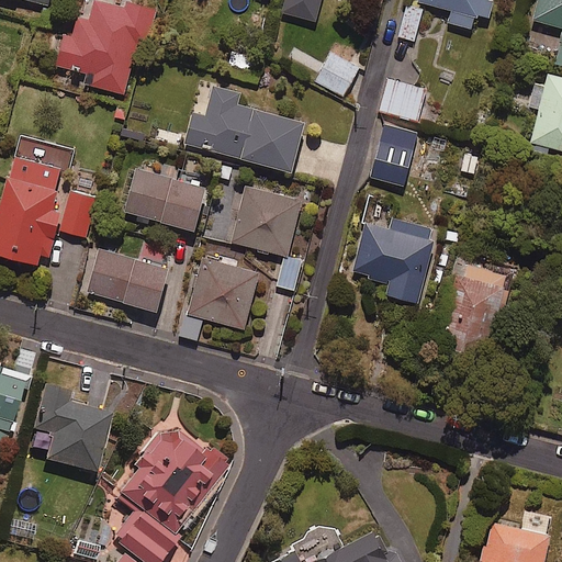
[(122,0),(121,6),(100,0),(91,0),(87,20),(72,15),(67,36),(64,35),(56,64),(94,75),(92,86),(123,94),(132,60),(138,63),(154,8),(125,0),(122,0)]
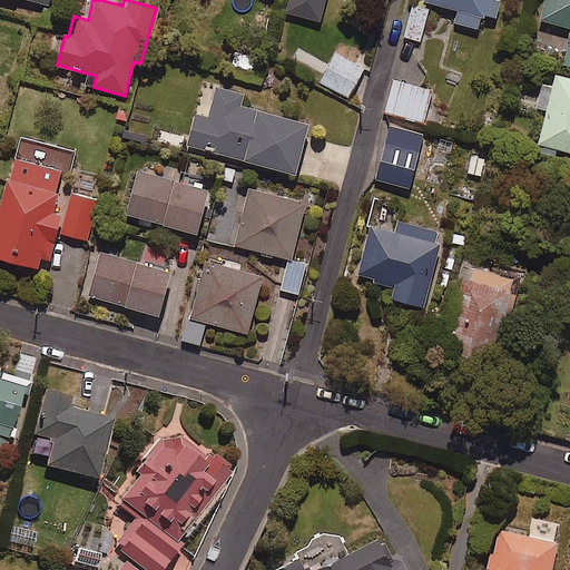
[(288,0),(285,12),(320,22),(325,0),(288,0)]
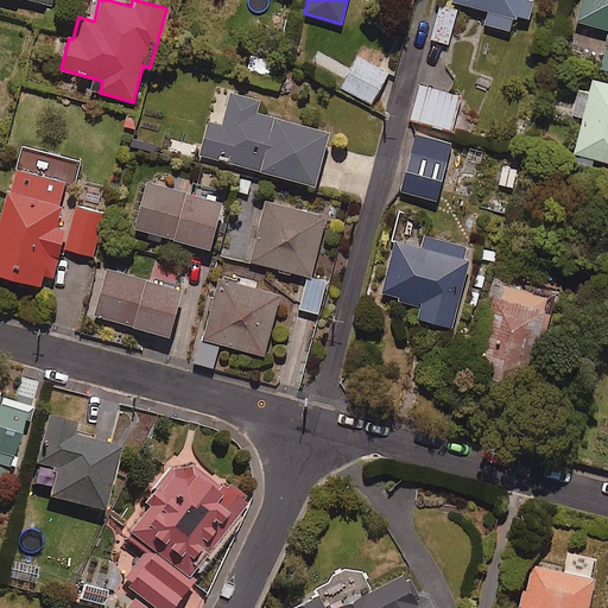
[(451,0),(451,1),(488,11),(485,25),(510,31),(513,16),(529,19),(533,1),(529,0),(451,0)]
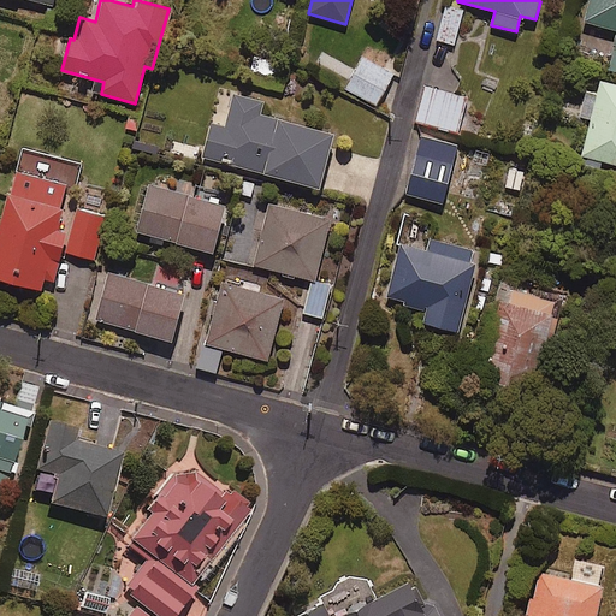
[(615,0),(588,0),(584,23),(615,30),(615,36),(608,71),(615,72),(615,0)]
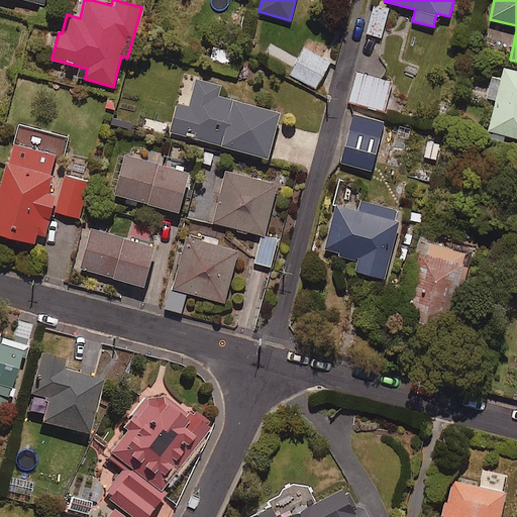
[(389,8),(374,4),(366,33),(381,38),(389,8)]
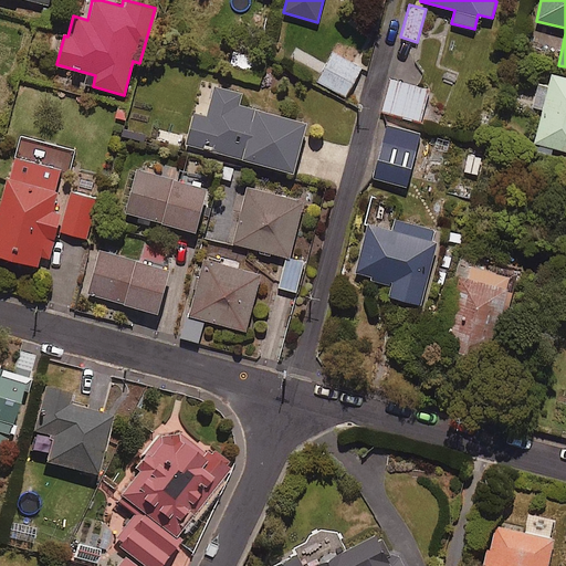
[(327,46),(312,74),(346,92),(362,64),(327,46)]
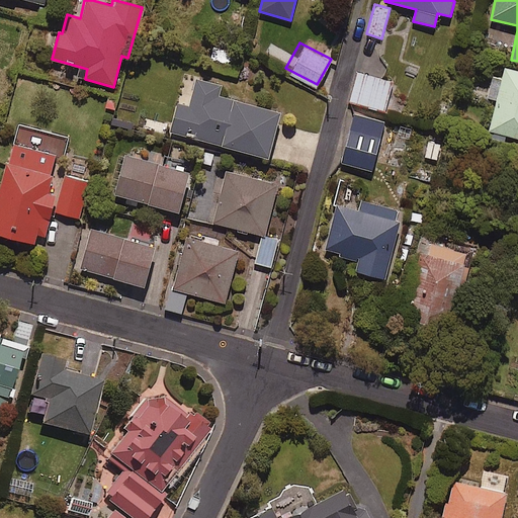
[(351,68),(343,98),(381,107),(389,78),(351,68)]
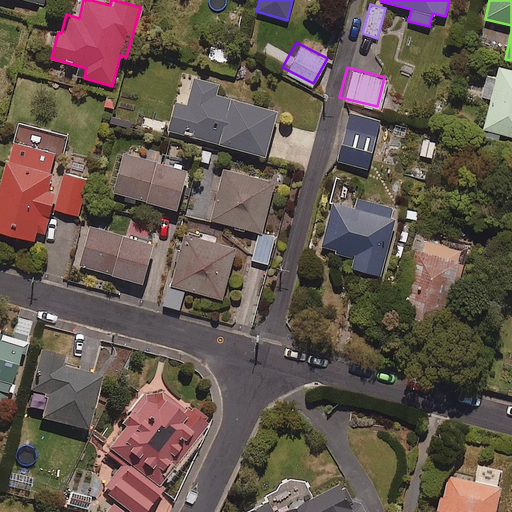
[(511,70),(499,67),(496,78),(485,75),(480,97),(491,99),(483,130),(511,137),(511,70)]
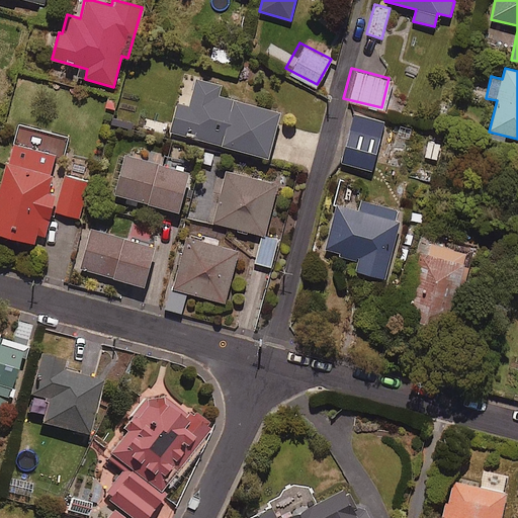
[(221,86),(196,80),(189,104),(179,101),(170,132),(267,159),(280,113),(218,96),(221,86)]
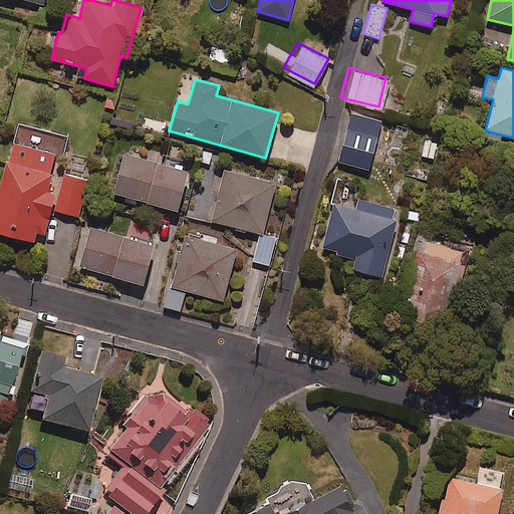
[(381,121),(351,112),(338,162),(368,170),(381,121)]
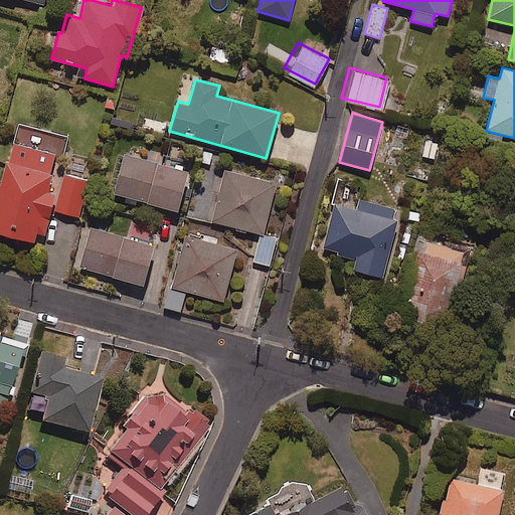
[(65,131),(17,118),(0,181),(0,227),(37,238),(39,228),(46,230),(57,188),(50,186),(65,131)]
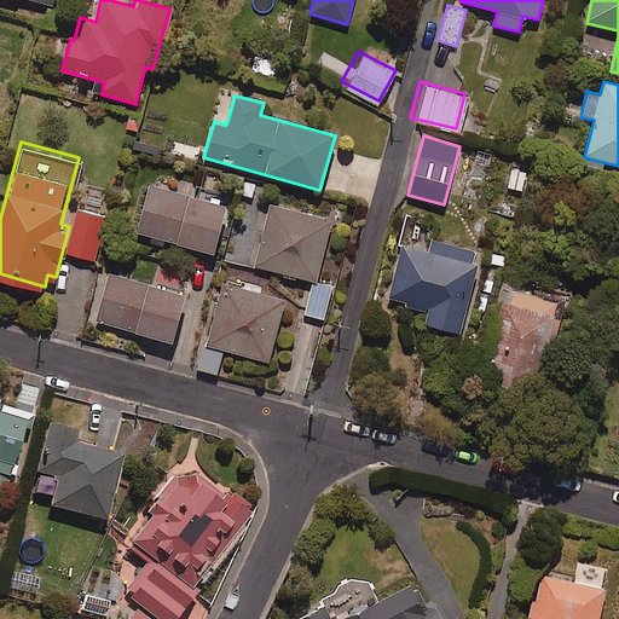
[(134,225),(218,249),(231,200),(149,177),(134,225)]
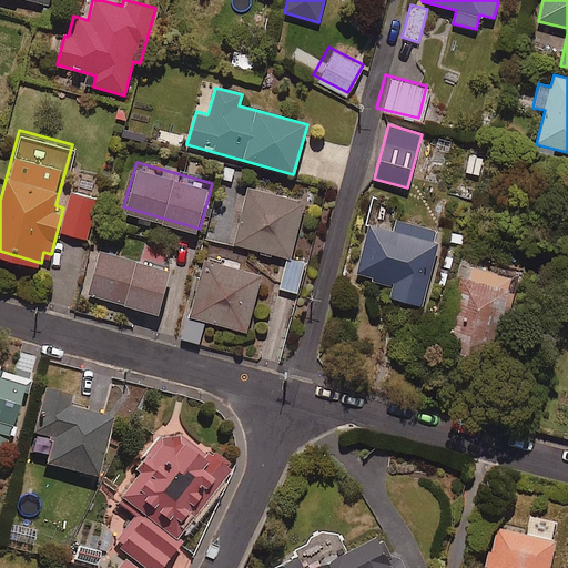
[(242,181),(229,237),(287,252),(301,194),(242,181)]
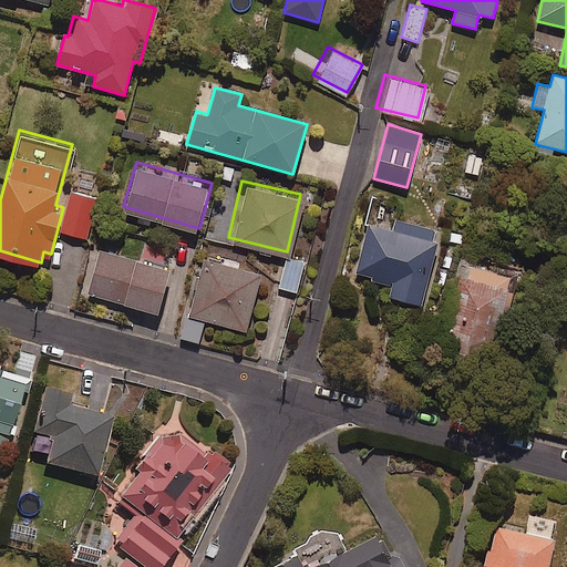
[(85,233),(95,195),(71,187),(60,226),(85,233)]
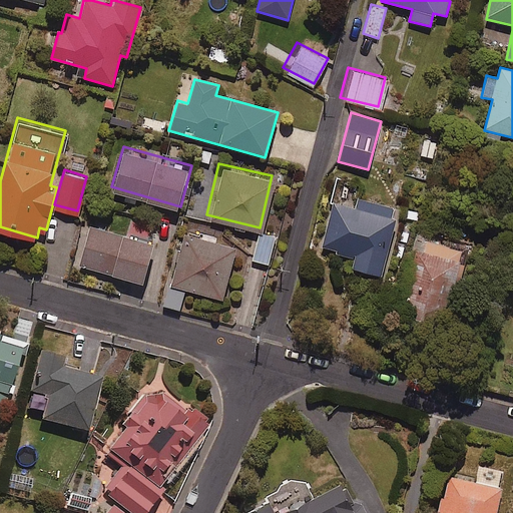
[(356,199),(354,208),(334,203),(322,247),(355,257),(352,270),(381,278),(398,210),(356,199)]
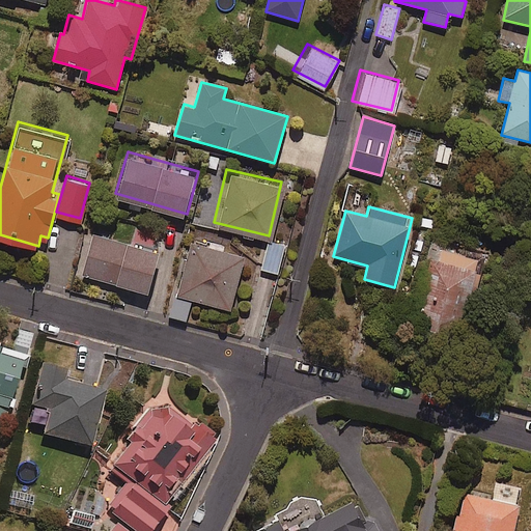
[(92,225),(80,270),(150,288),(163,245),(92,225)]
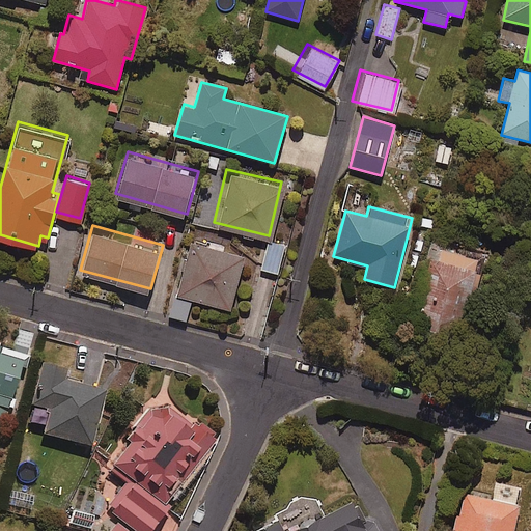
[(187,236),(173,291),(229,305),(243,250),(187,236)]
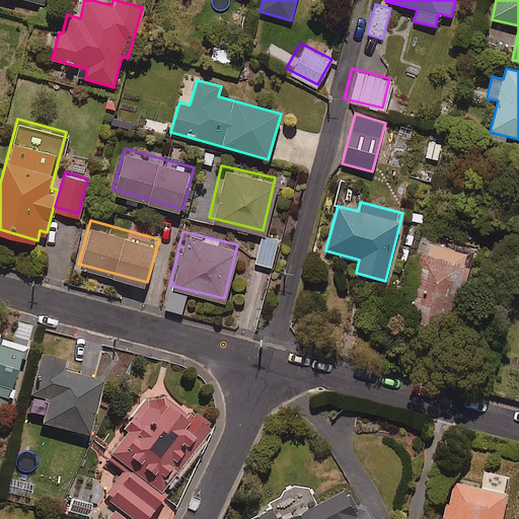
[(267,267),(275,236),(258,232),(250,262),(267,267)]
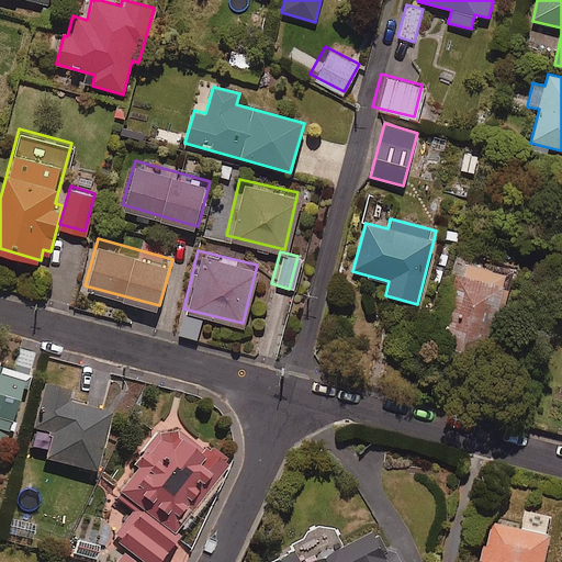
[(506,274),(458,263),(438,345),(486,357),(506,274)]
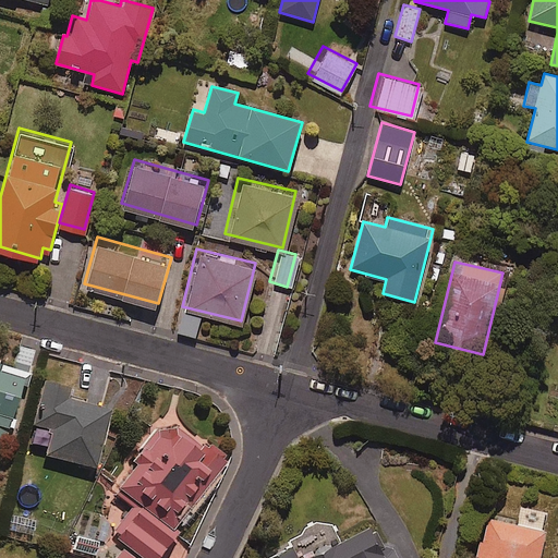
[(178,308),(172,328),(191,334),(196,315),(178,308)]
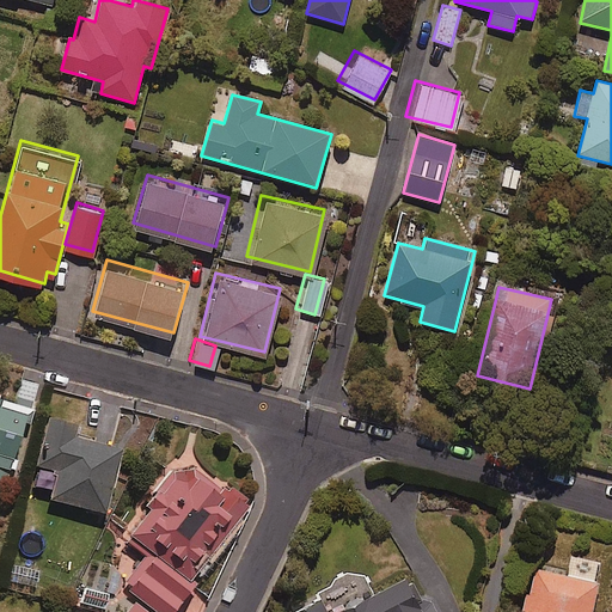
[(31,409),(0,399),(0,473),(10,477),(31,409)]
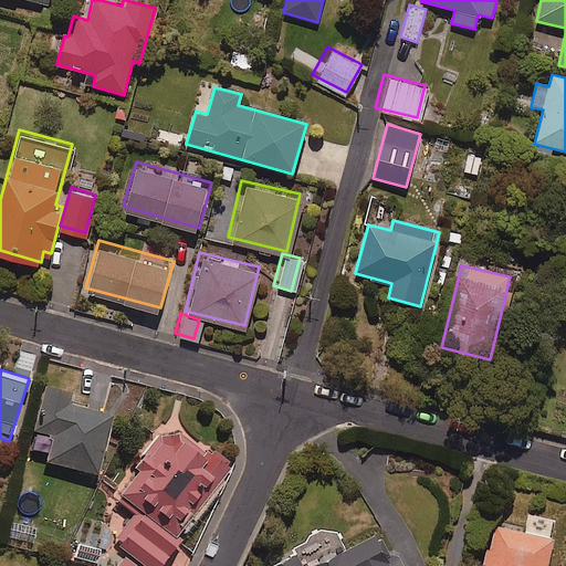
[(75,395),(46,387),(34,433),(52,438),(45,462),(98,477),(115,419),(72,407),(75,395)]
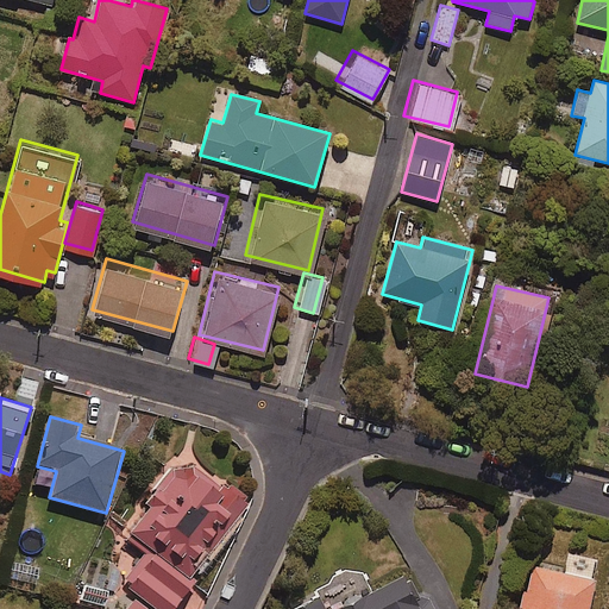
[(190,581),(249,500),(232,488),(226,495),(190,469),(174,469),(148,504),(151,508),(126,541),(152,559),(131,589),(140,596),(131,608),(175,608),(194,583),(190,581)]
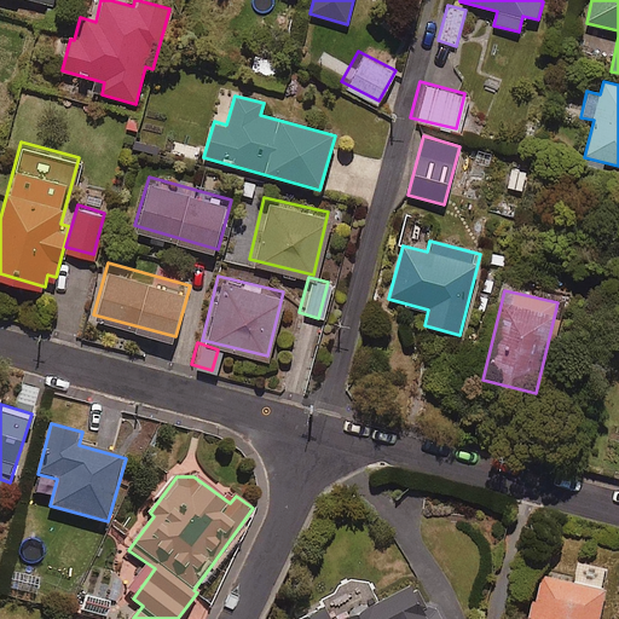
[(597,618),(605,590),(539,576),(530,618),(597,618)]
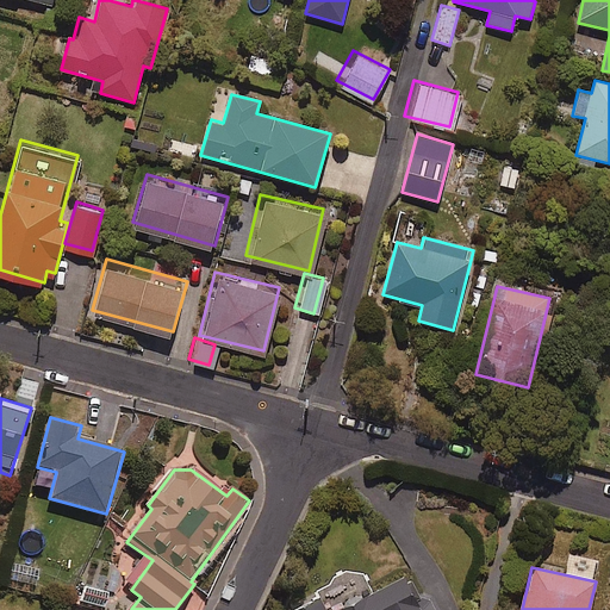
[(422,605),(408,577),(340,609),(327,609),(321,597),(294,609),(434,609),(430,601),(422,605)]
